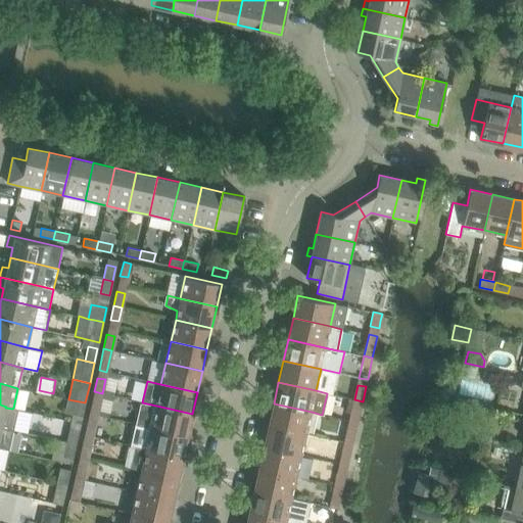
[(94,391),(91,406),(99,408),(102,393),(94,391)]
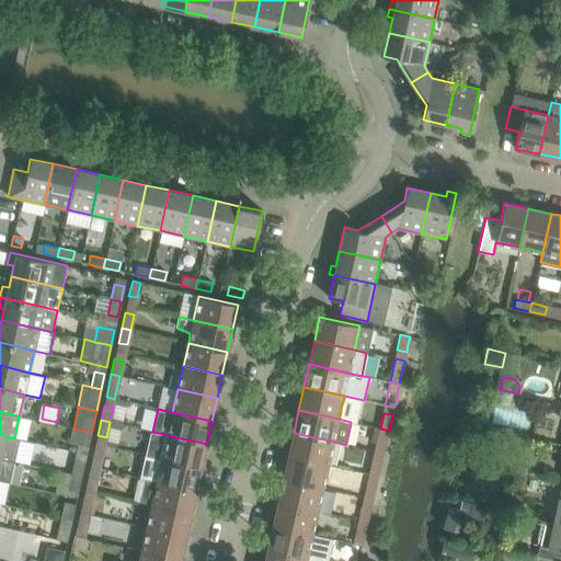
[(389,431),(380,428),(375,451),(384,454),(389,431)]
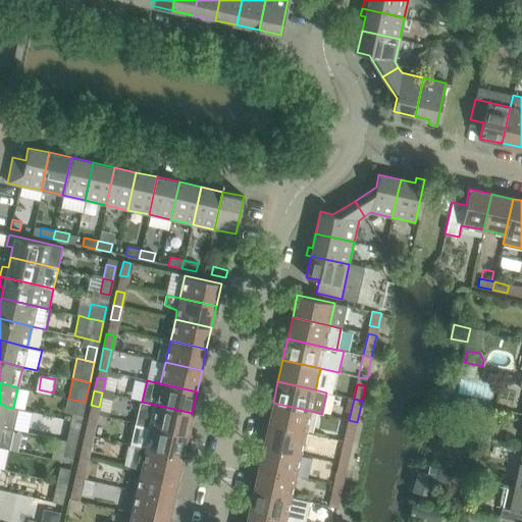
[(75,400),(72,414),(82,416),(85,402),(75,400)]
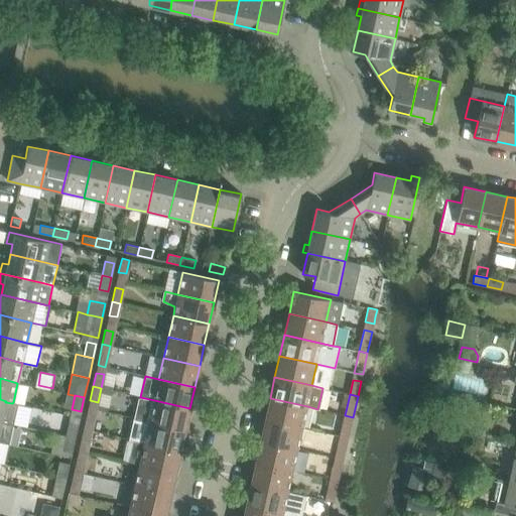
[(189,408),(154,400),(140,397),(135,418),(185,429),(189,408)]
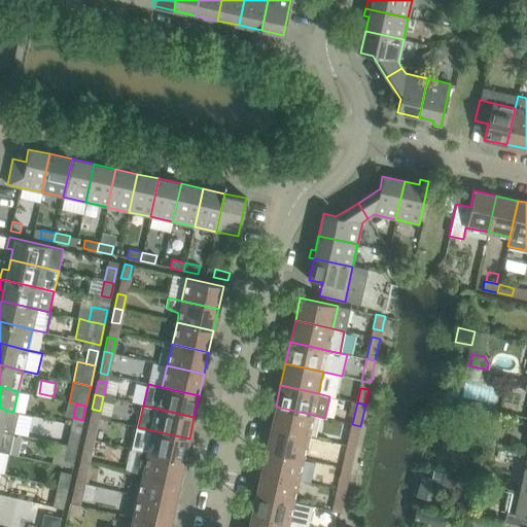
[(276,407),(271,428),(309,437),(314,415),(276,407)]
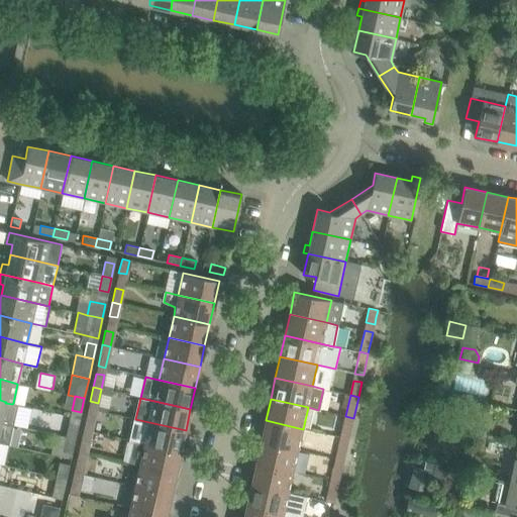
[(0,400),(0,421),(1,422),(13,424),(17,405),(13,403),(12,404),(5,403),(6,402),(0,400)]
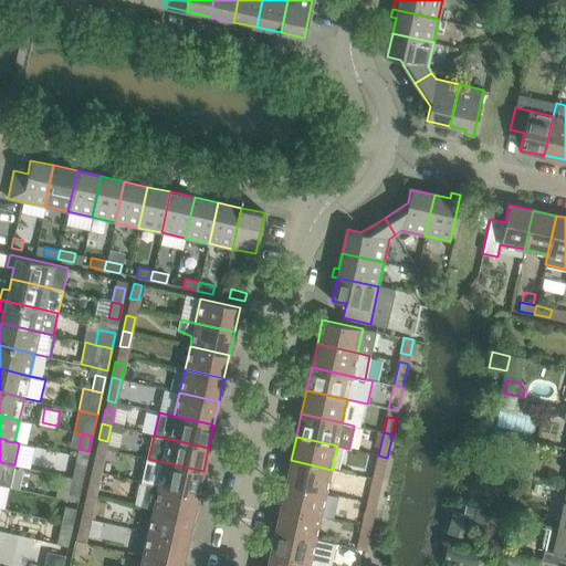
[(94,456),(91,470),(100,472),(103,458),(94,456)]
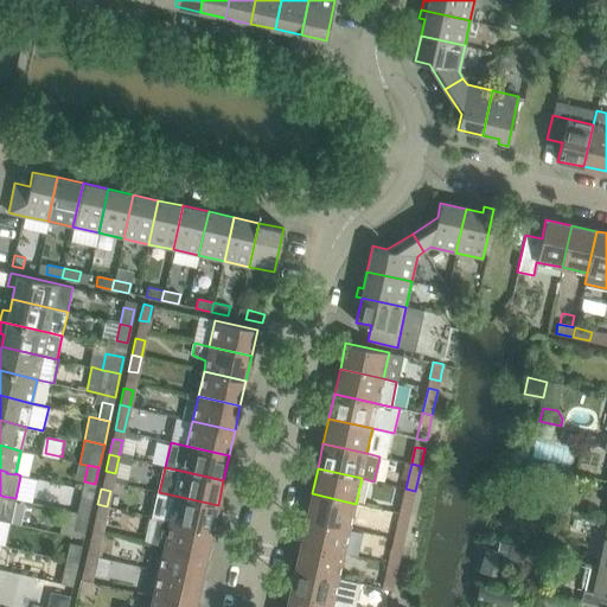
[(155,517),(170,521),(212,530),(218,505),(159,492),(153,517),(155,517)]
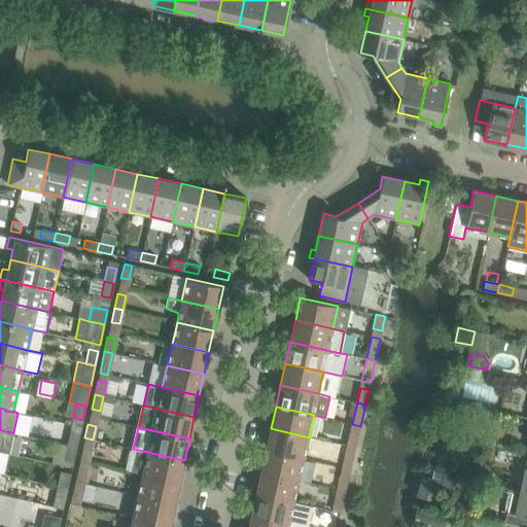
[(304,459),(309,437),(271,428),(266,450),(304,459)]
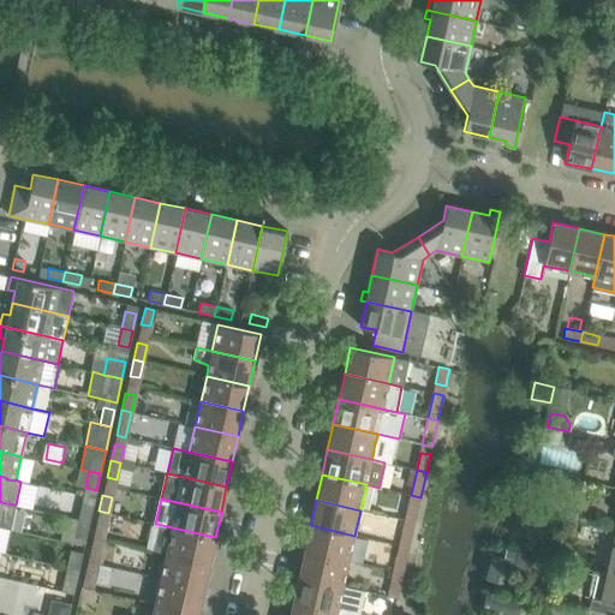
[(16,505),(1,502),(0,501),(0,526),(10,529),(11,529),(16,505)]
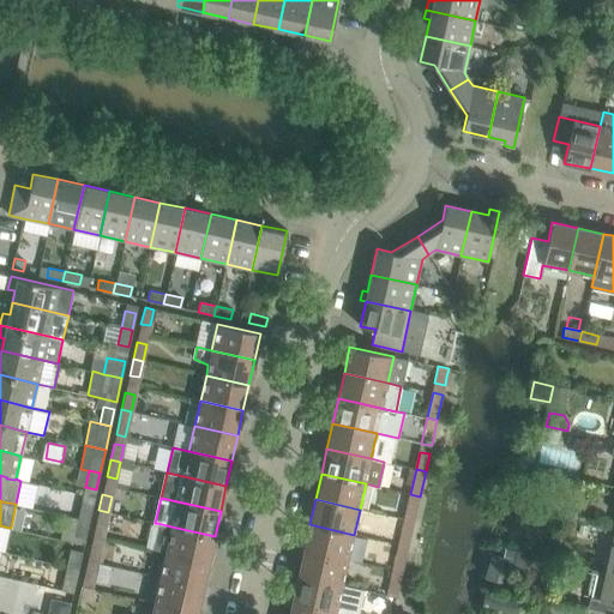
[(82,501),(78,518),(89,521),(92,504),(82,501)]
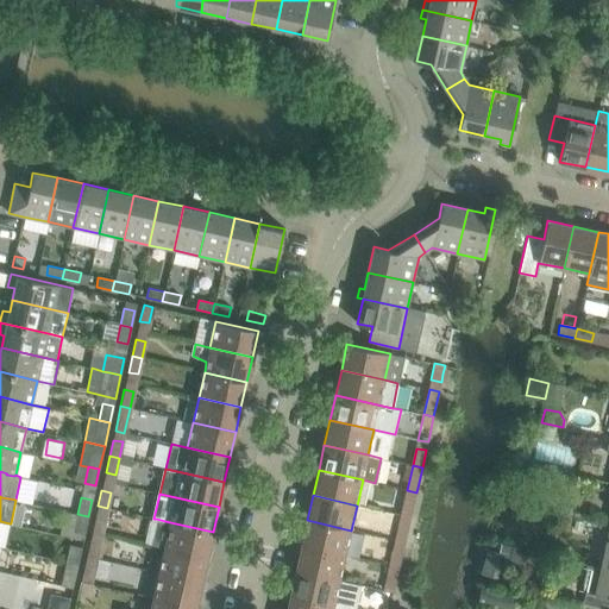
[(406,498),(401,515),(412,518),(415,501),(406,498)]
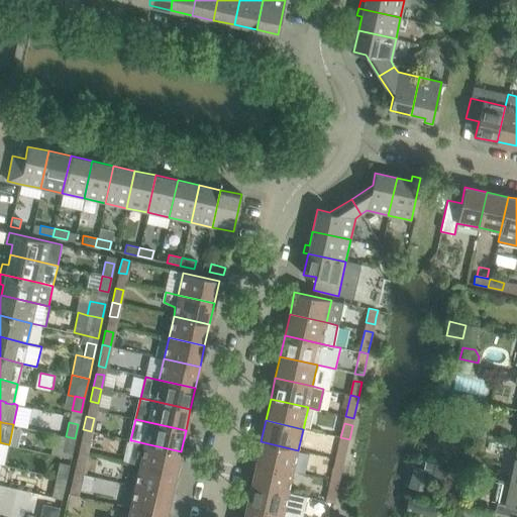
[(83,429),(80,443),(88,445),(91,431),(83,429)]
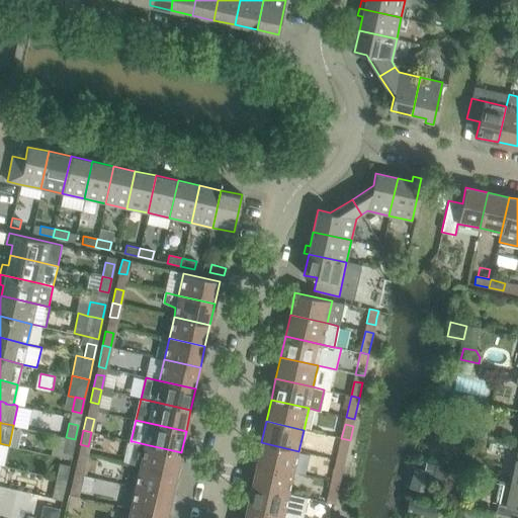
[(51,455),(71,459),(75,439),(66,437),(56,435),(51,455)]
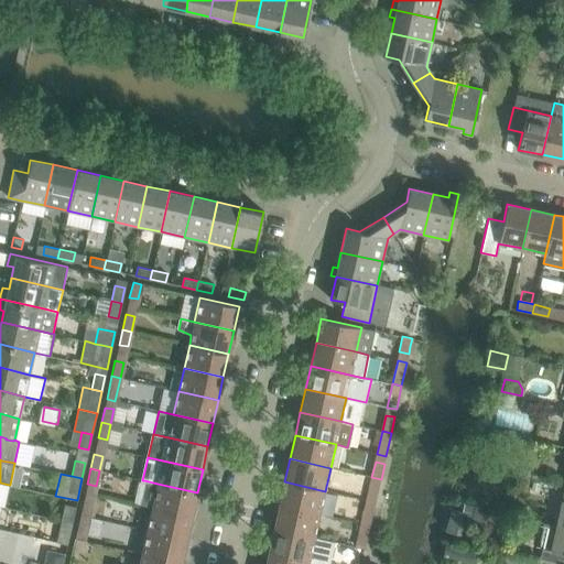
[(378,495),(381,479),(371,477),(368,492),(378,495)]
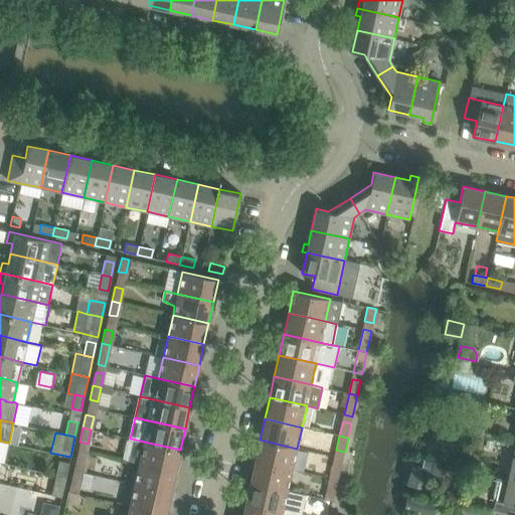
[(180,450),(144,442),(132,439),(128,460),(139,463),(175,471),(180,450)]
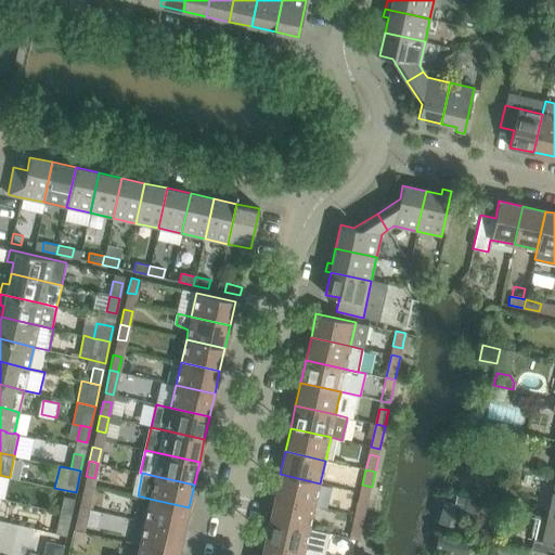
[(280,474),(274,497),(315,506),(320,483),(280,474)]
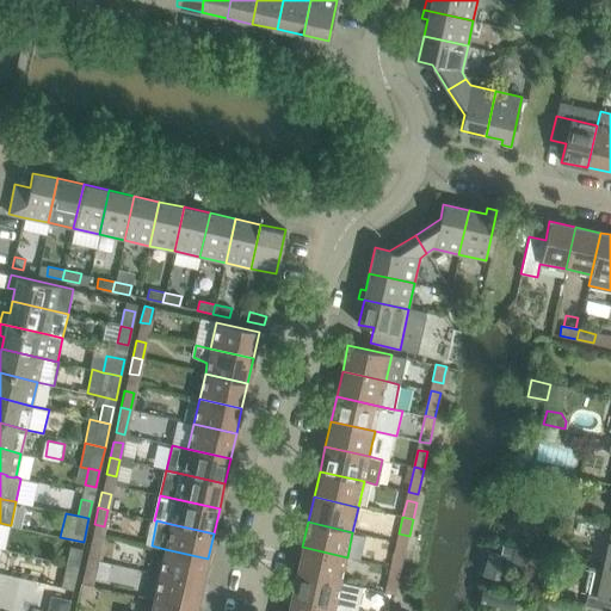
[(508,536),(506,545),(514,547),(517,538),(508,536)]
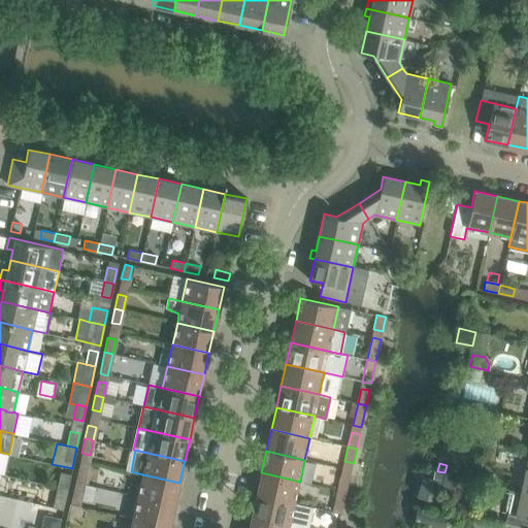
[(78,468),(75,483),(84,484),(87,470),(78,468)]
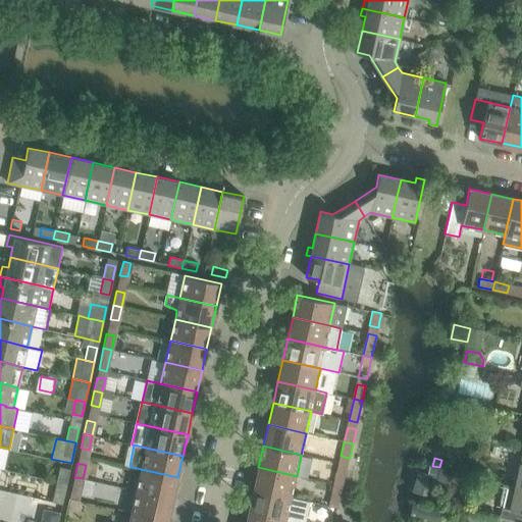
[(60,467),(57,481),(66,483),(69,469),(60,467)]
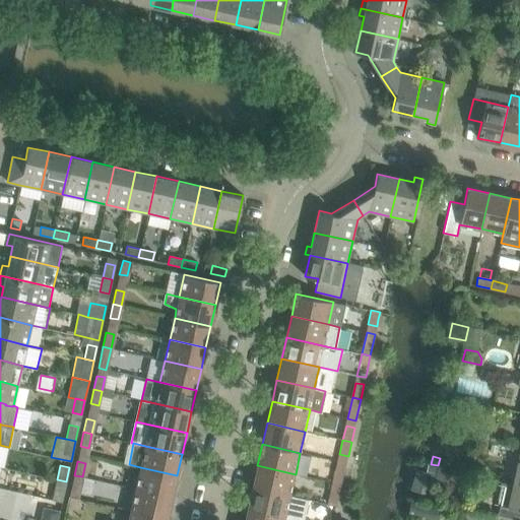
[(257,465),(253,486),(290,496),(296,474),(257,465)]
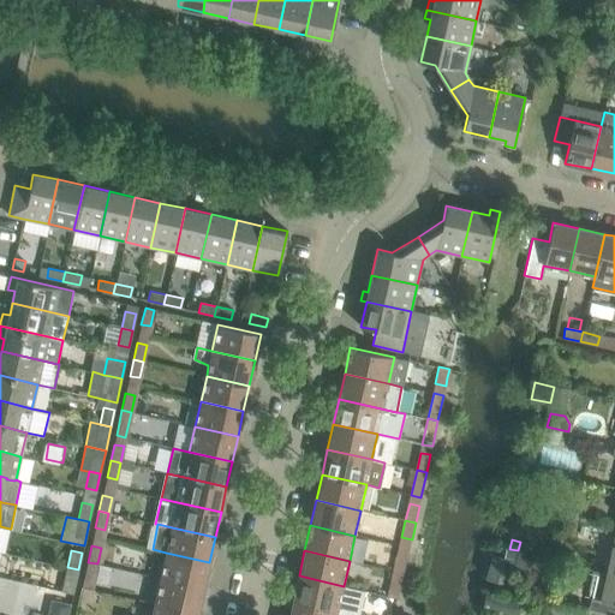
[(502,559),(501,566),(505,567),(512,568),(512,569),(529,573),(532,557),(515,554),(503,550),(502,559)]
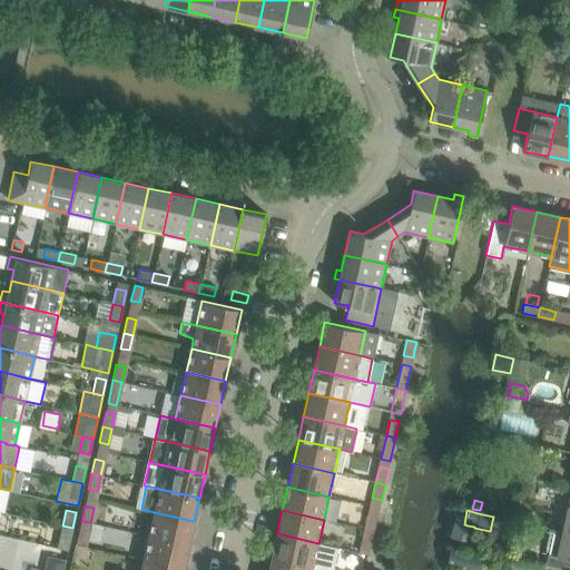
[(154,512),(149,536),(188,544),(194,521),(154,512)]
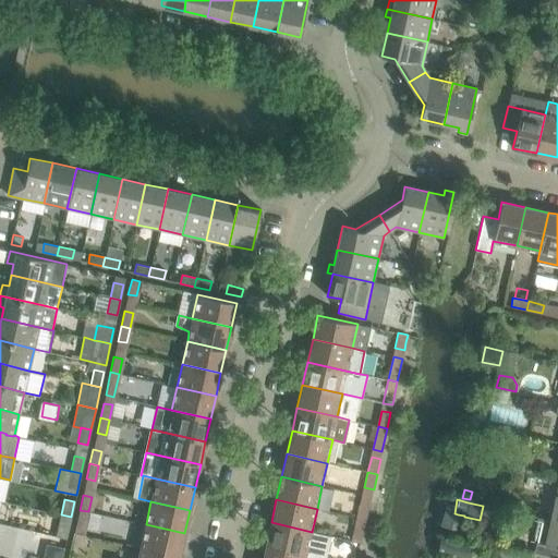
[(361,502),(358,518),(366,520),(370,505),(361,502)]
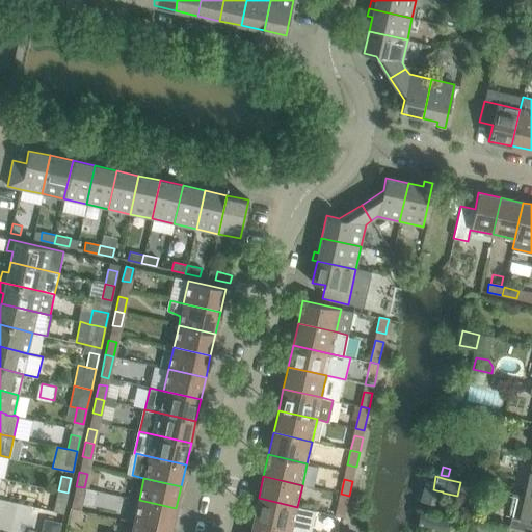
[(76,486),(73,500),(81,502),(84,487),(76,486)]
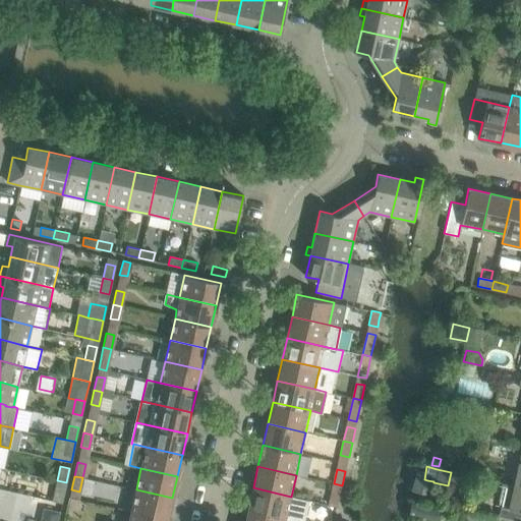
[(63,497),(66,482),(57,480),(54,495),(63,497)]
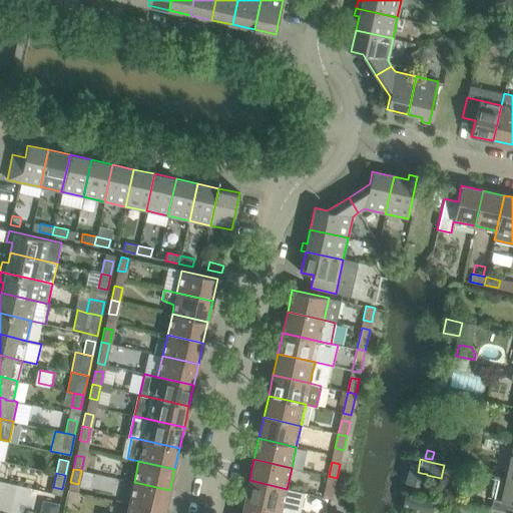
[(334,492),(337,478),(329,476),(326,490),(334,492)]
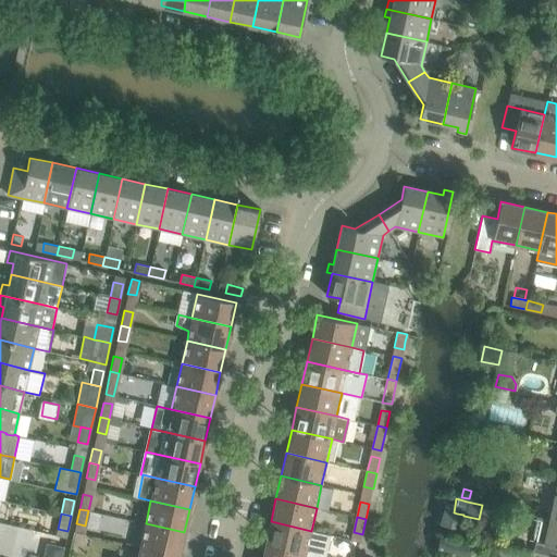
[(535,541),(532,555),(542,556),(556,556),(556,520),(549,519),(537,517),(532,540),(535,541)]
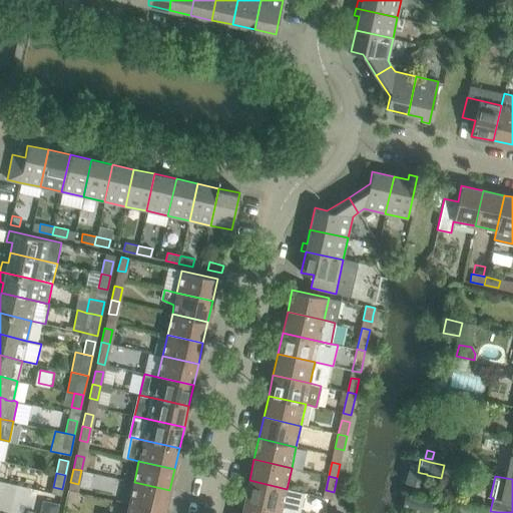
[(298,512),(303,492),(287,489),(249,480),(244,501),(293,512),(298,512)]
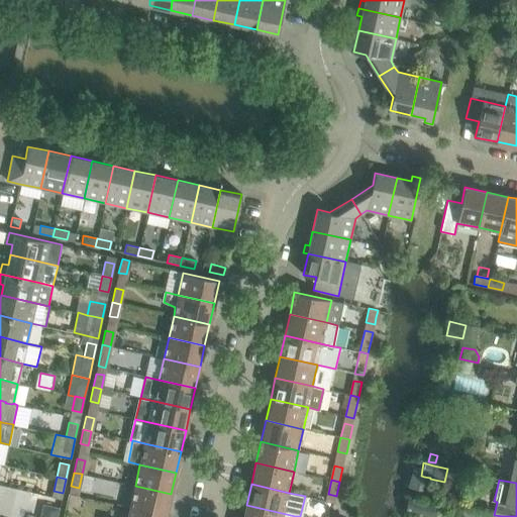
[(135,486),(130,507),(167,515),(171,494),(135,486)]
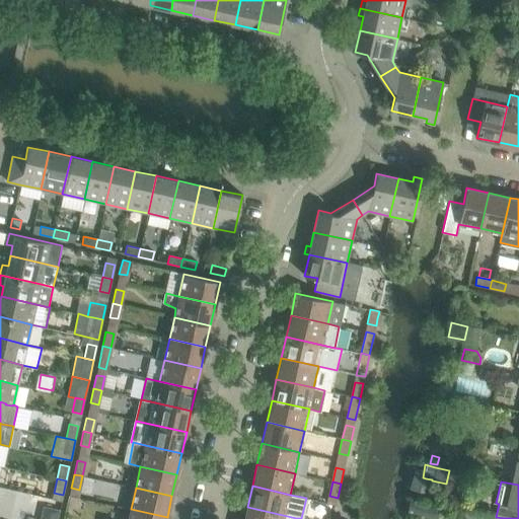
[(409,498),(405,514),(421,517),(425,502),(409,498)]
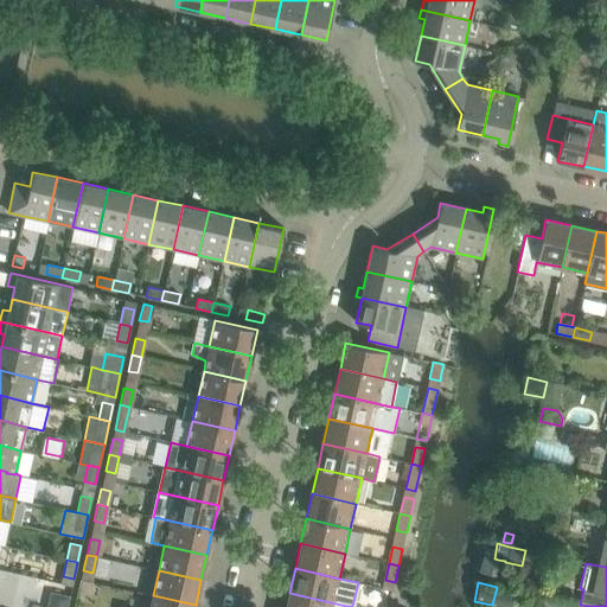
[(68,606),(70,596),(52,592),(48,606),(68,606)]
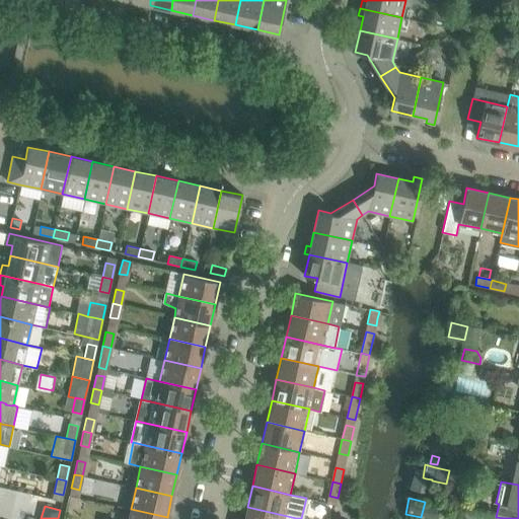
[(244,518),(296,518),(247,507),(244,518)]
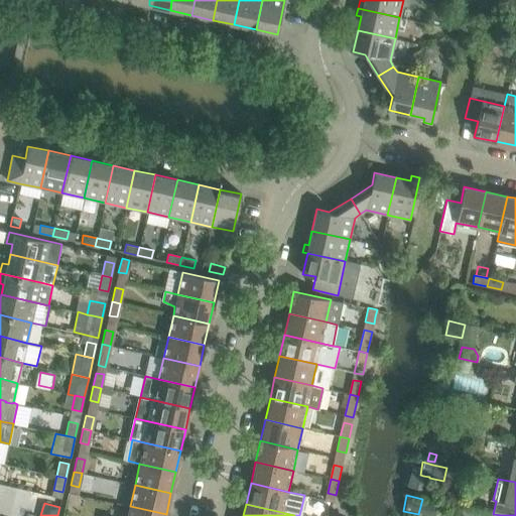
[(165,515),(166,514),(130,506),(127,515),(105,515),(103,515),(102,515),(165,515)]
